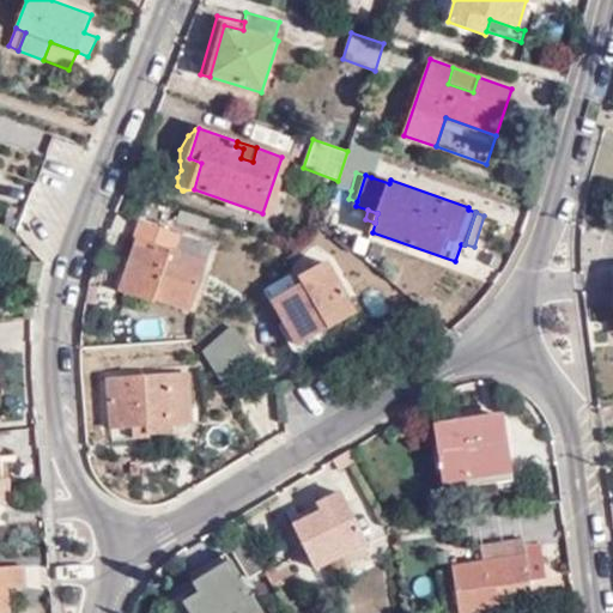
[(135,267),(129,266),(120,291),(152,302),(153,298),(189,310),(211,247),(139,223),(134,238),(138,240),(144,242),(135,267)]
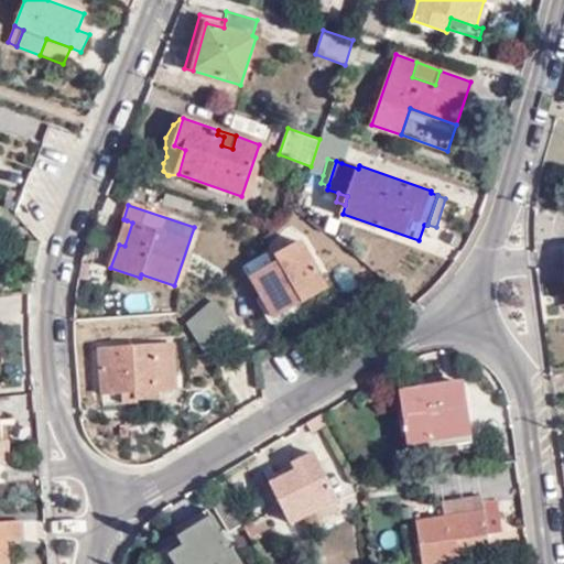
[(127,220),(119,245),(125,246),(132,223),(127,220)]
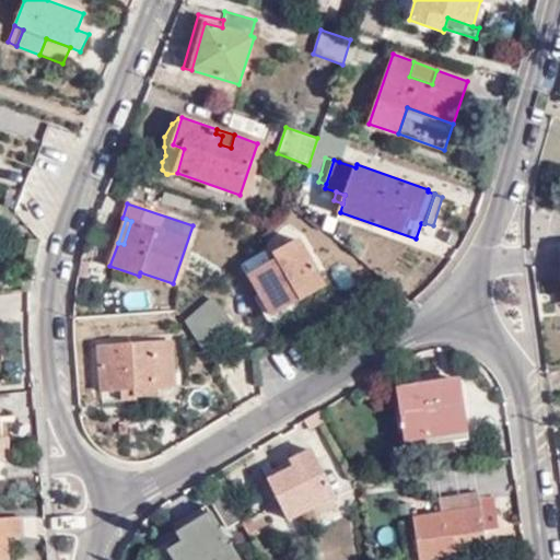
[(107,261),(113,237),(94,233),(89,256),(107,261)]
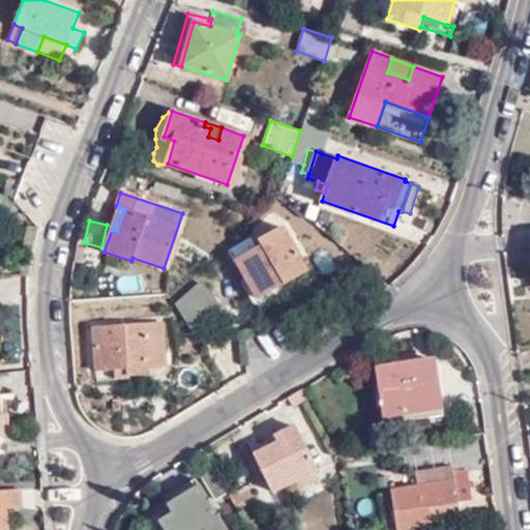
[(273,280),(277,288),(306,271),(282,226),(258,239),(260,245),(235,260),(252,288),(255,292),(273,280)]
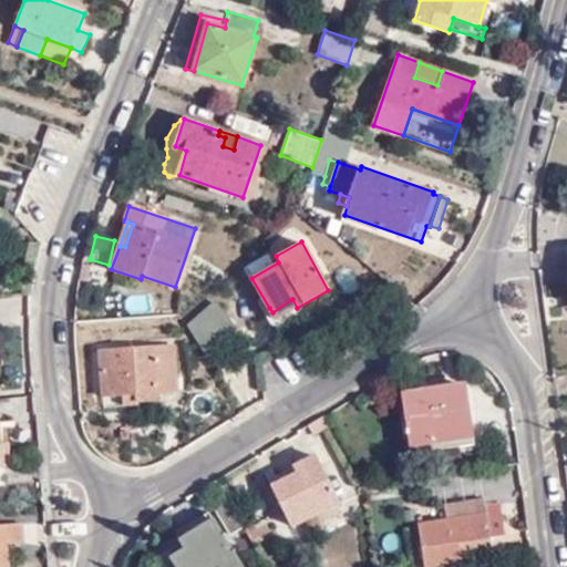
[(292,310),(297,308),(292,299),(272,312),(269,308),(263,311),(269,322),(272,323),(280,323),(292,310)]
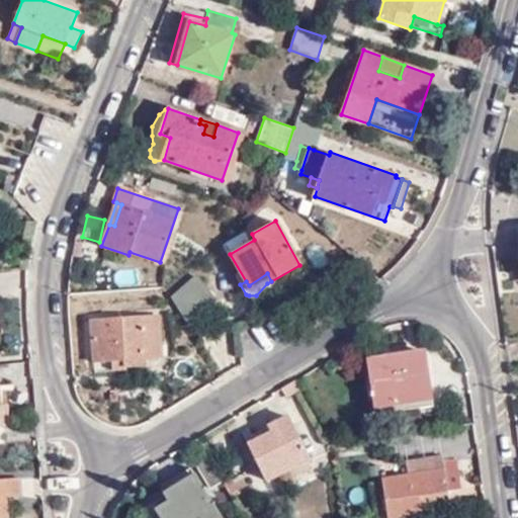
[(196,277),(172,296),(189,323),(214,300),(196,277)]
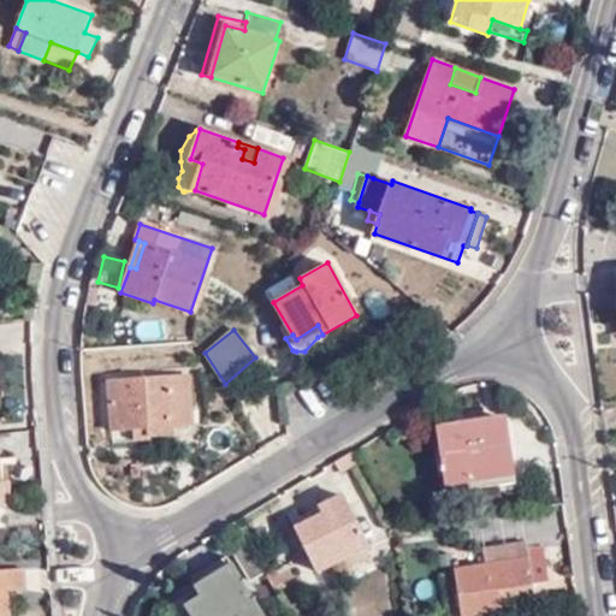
[(150,427),(152,434),(171,433),(171,425),(191,425),(188,377),(108,381),(111,431),(132,428),(150,427)]
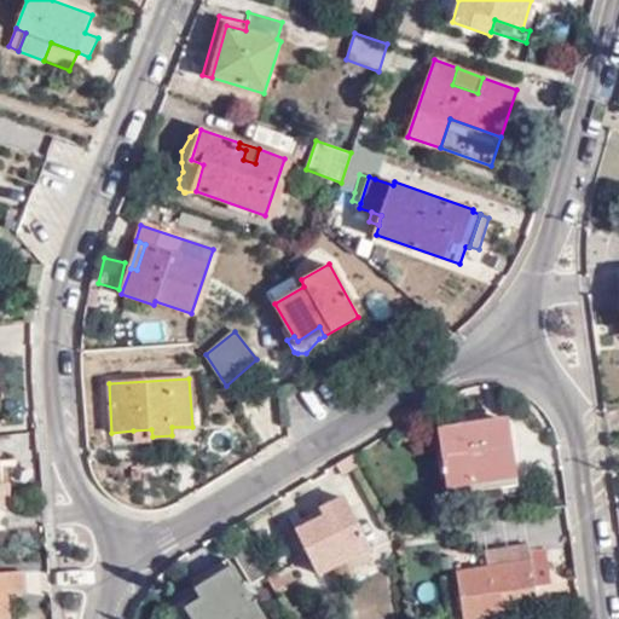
[(447,485),(516,475),(508,420),(440,428),(447,485)]
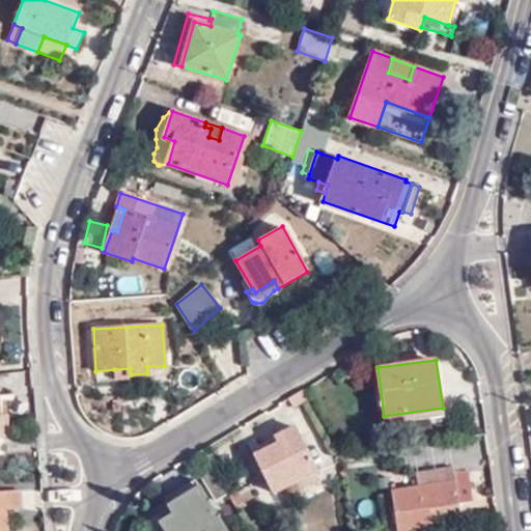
[(444,415),(443,408),(384,416),(385,424),(444,415)]
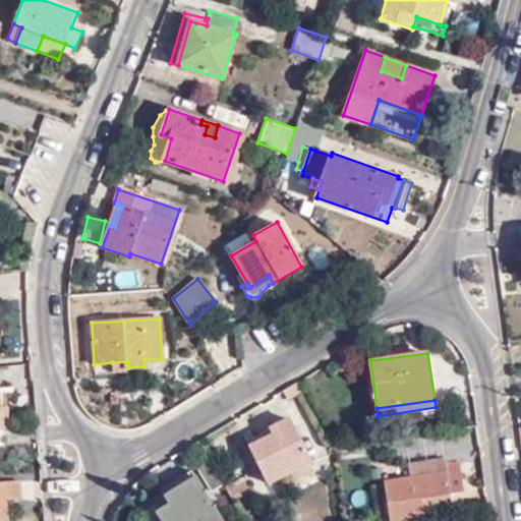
[(284,467),(308,456),(289,418),(271,427),(274,435),(250,446),(269,483),(287,474),(284,467)]
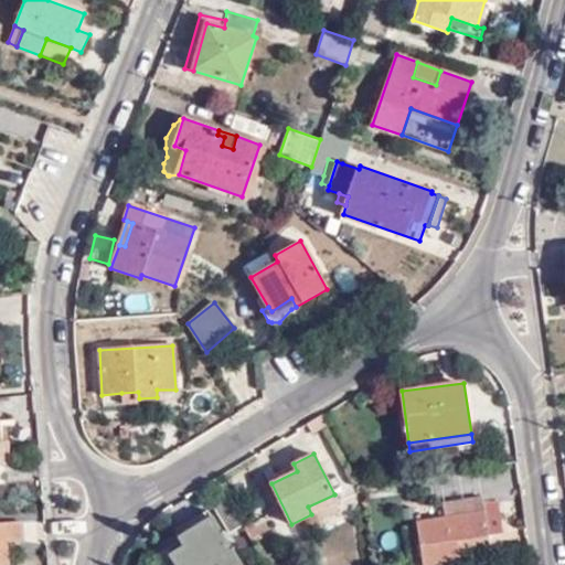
[(338,501),(334,494),(308,507),(311,514),(338,501)]
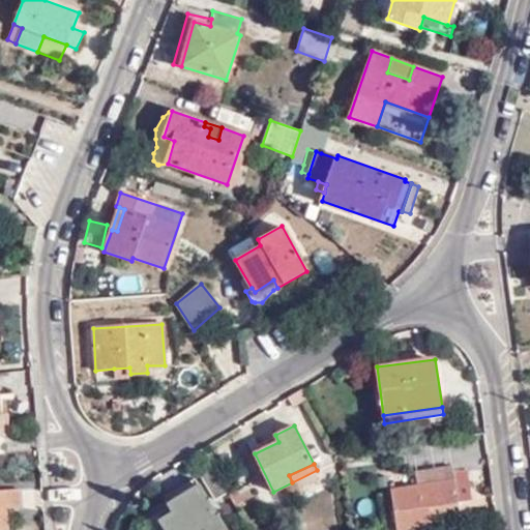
[(228,491),(213,467),(203,473),(216,498),(228,491)]
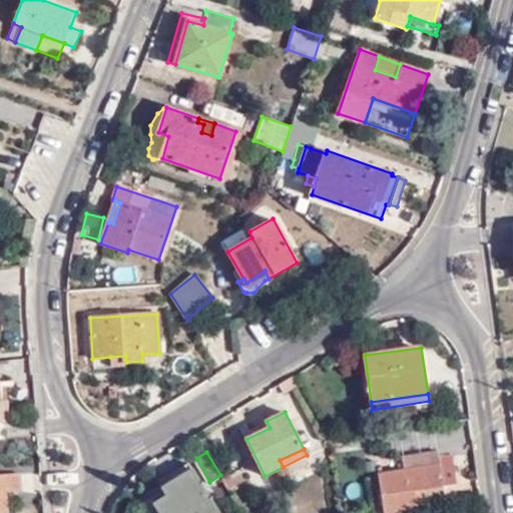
[(442,466),(441,456),(437,456),(436,452),(406,456),(407,470),(442,466)]
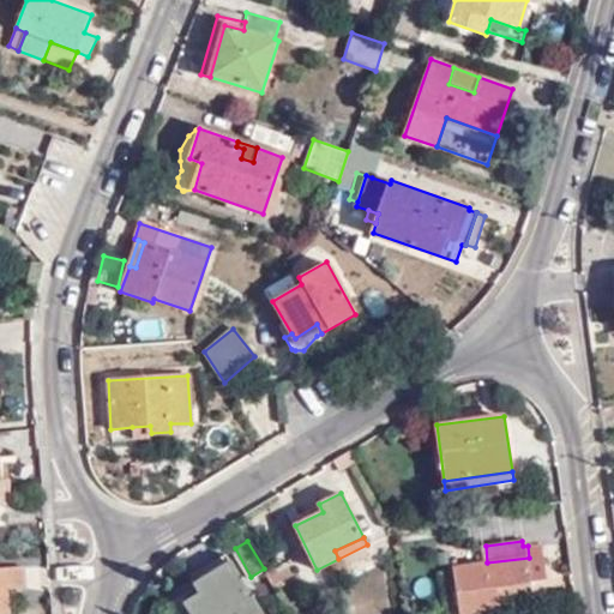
[(542,543),(528,546),(529,558),(487,563),(453,567),(459,613),(477,613),(500,611),(499,594),(498,587),(530,581),(548,578),(542,543)]
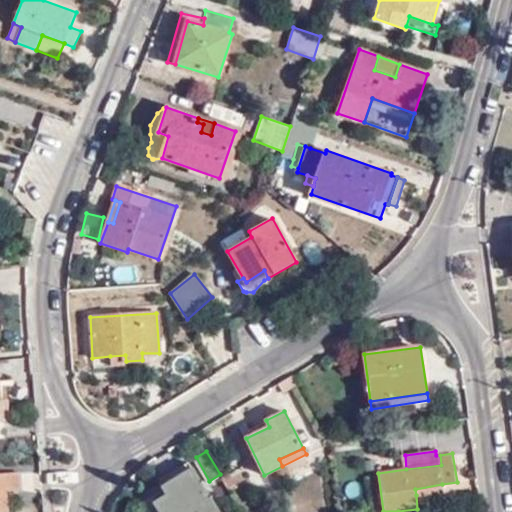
[(219,511),(192,467),(162,486),(166,493),(154,501),(159,511),(219,511)]
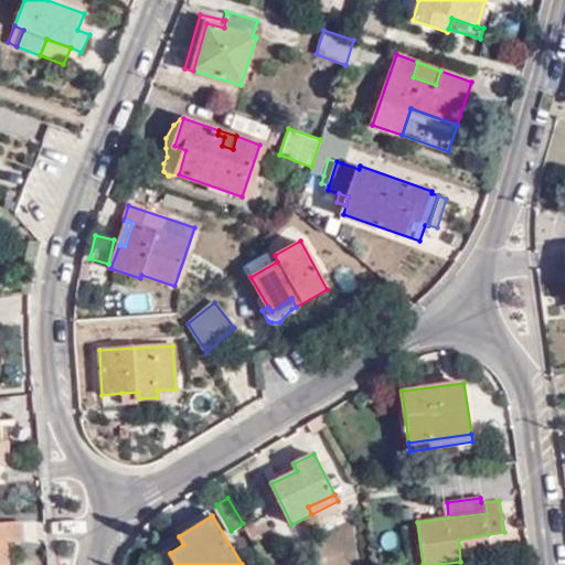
[(253,518),(243,523),(251,536),(260,532),(253,518)]
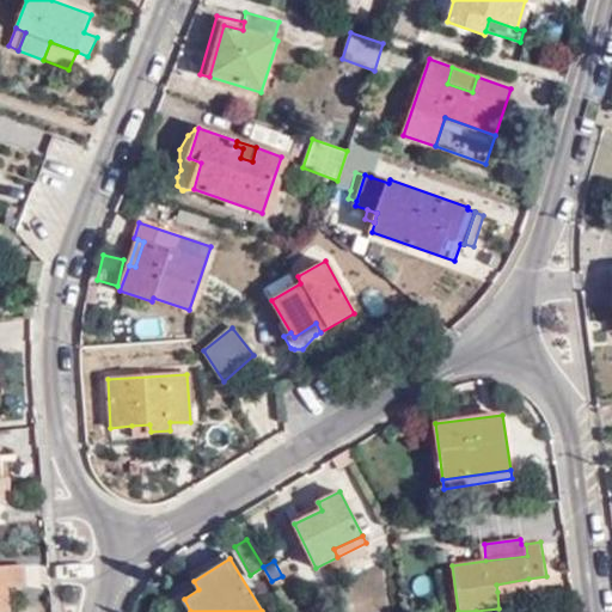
[(24,585),(23,565),(0,567),(0,611),(8,611),(7,586),(24,585)]
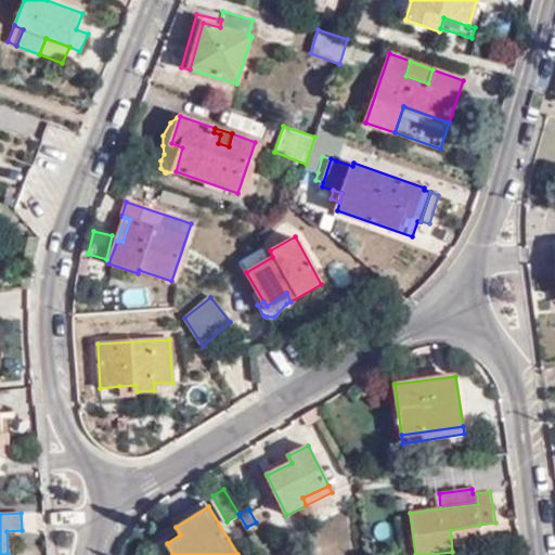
[(480,533),(479,525),(450,530),(451,537),(480,533)]
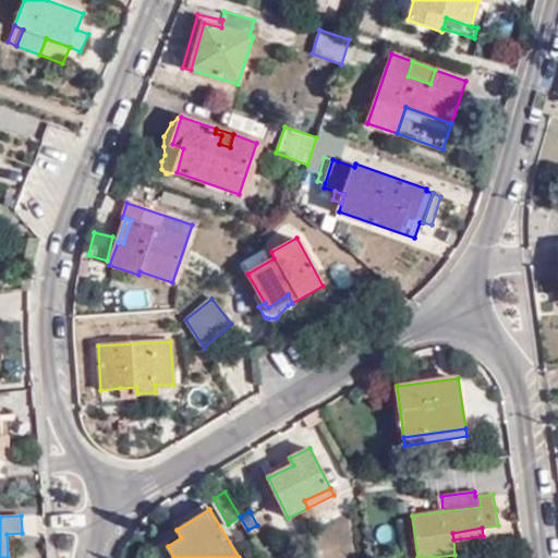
[(181,537),(177,530),(155,543),(162,557),(173,557),(168,546),(181,537)]
